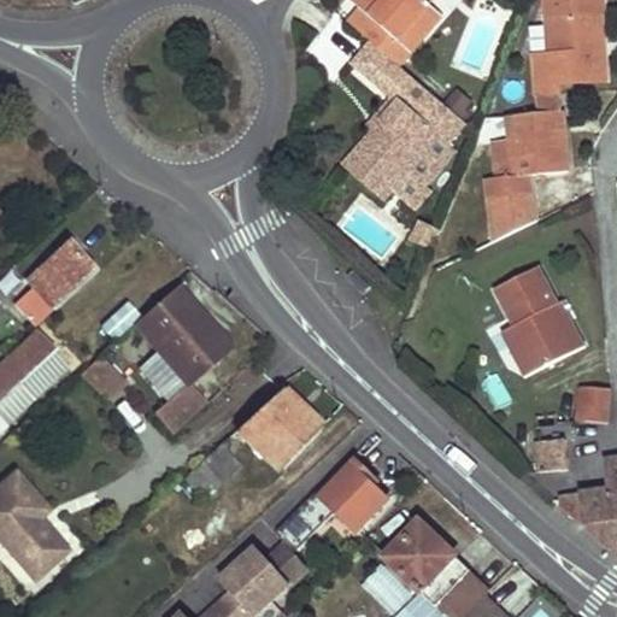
[(354,0),(352,4),(405,48),(423,27),(418,22),(432,7),(422,0),(432,0),(433,1),(433,0),(354,0)]
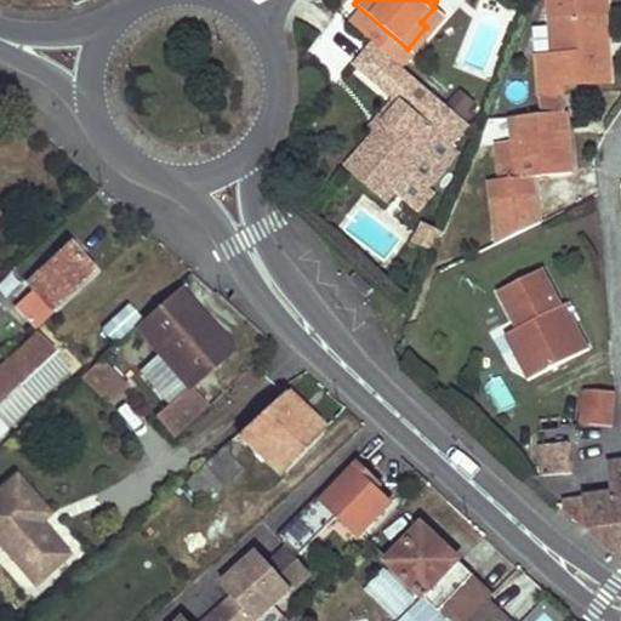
[(607,16),(604,0),(565,0),(568,21),(550,22),(553,61),(537,62),(542,118),(518,120),(520,146),(507,147),(510,186),(567,180),(562,90),(609,86),(603,16),(607,16)]
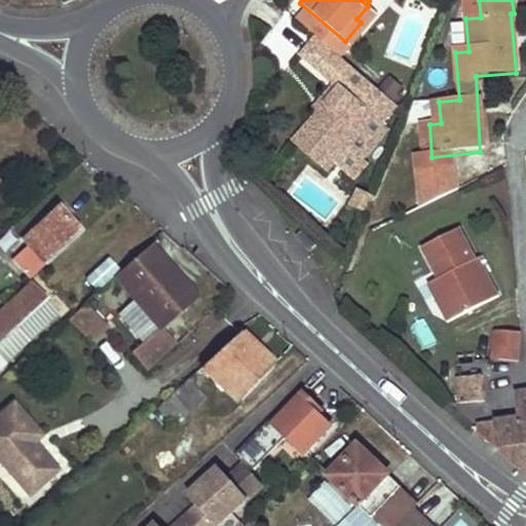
[(378,15),(368,6),(357,19),(361,23),(345,41),(351,46),(378,15)]
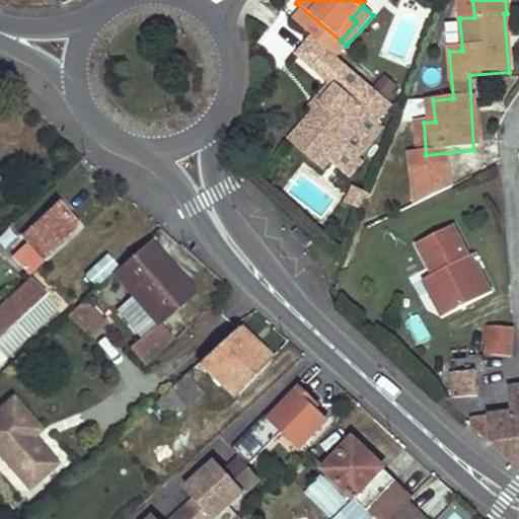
[(390,102),(399,91),(383,77),(373,88),(390,102)]
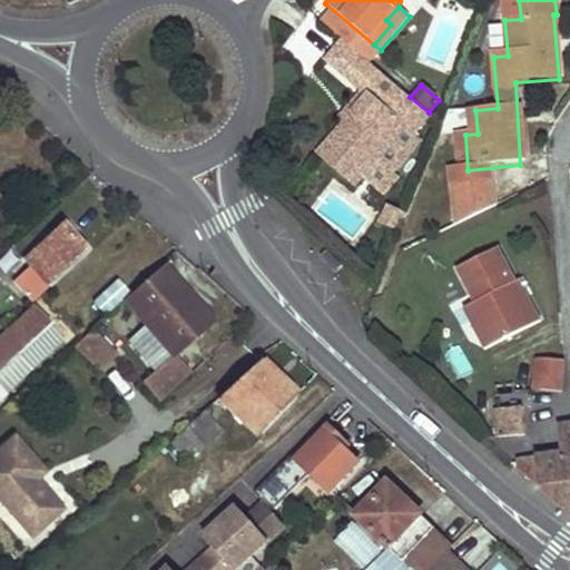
[(373,96),(365,90),(340,119),(346,126),(373,96)]
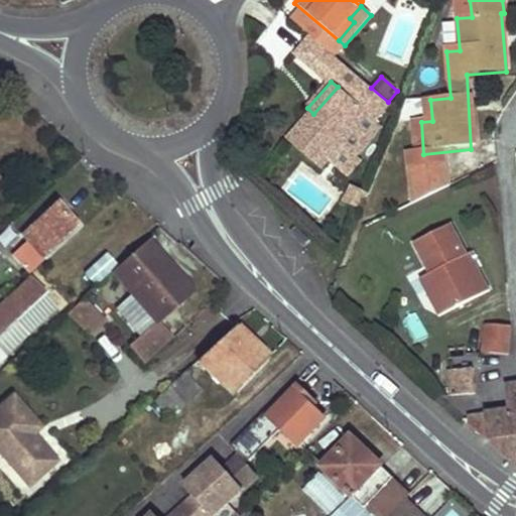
[(369,114),(376,121),(388,106),(364,85),(351,100),(338,87),(313,114),(289,141),(320,168),(342,144),(369,114)]
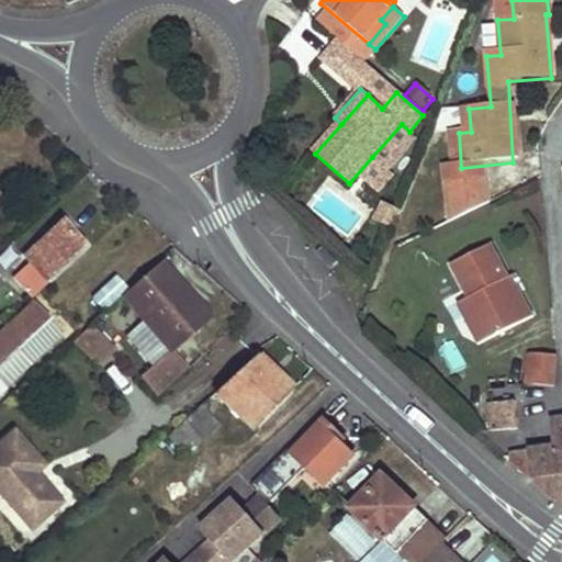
[(409,132),(402,124),(372,157),(386,170),(416,137),(409,132)]
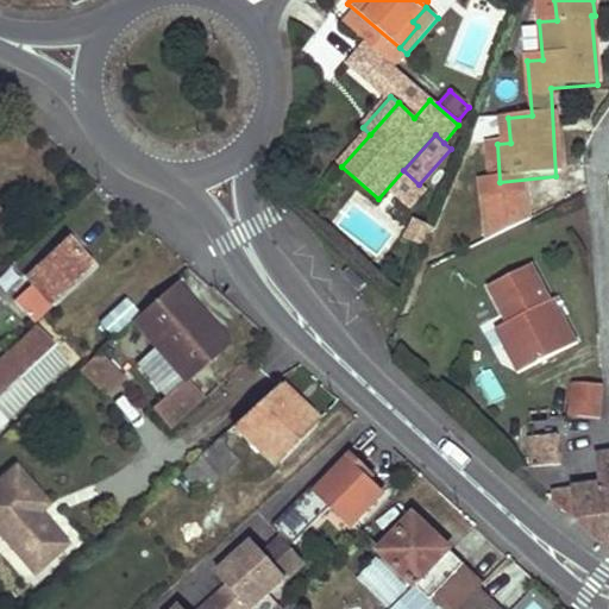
[(433,232),(415,224),(406,242),(424,251),(433,232)]
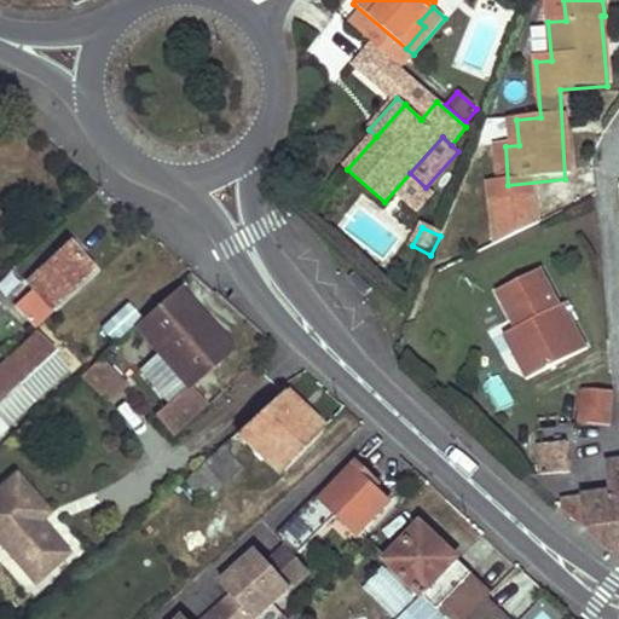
[(79,252),(71,243),(25,284),(32,291),(13,308),(34,330),(93,276),(74,255),(79,252)]
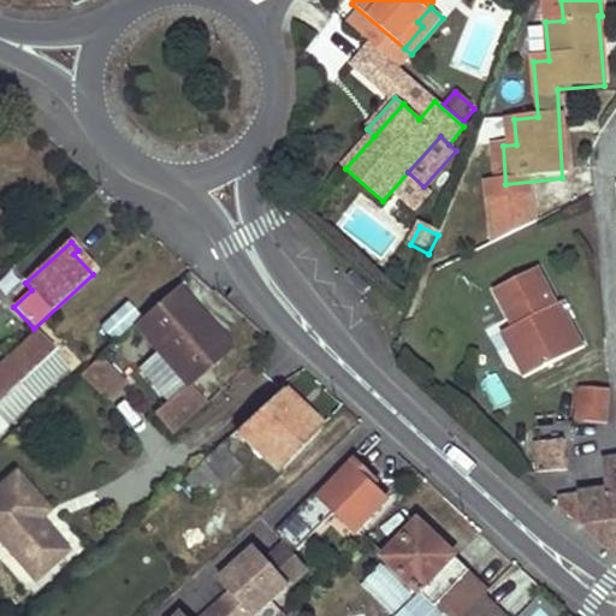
[(538,270),(493,292),(514,330),(519,339),(508,347),(526,380),(585,349),(563,304),(556,306),(538,270)]
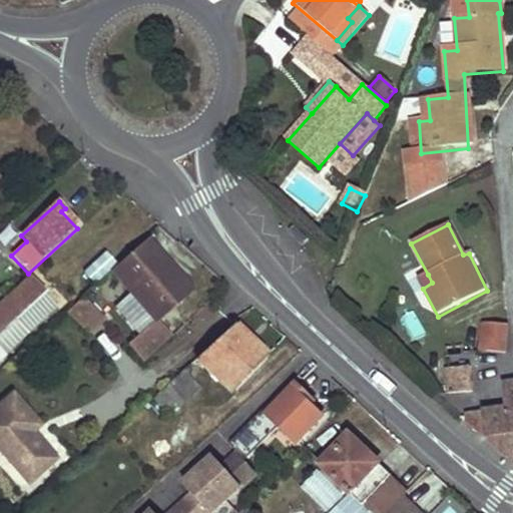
[(192,292),(149,242),(113,274),(156,323),(157,322),(192,292)]
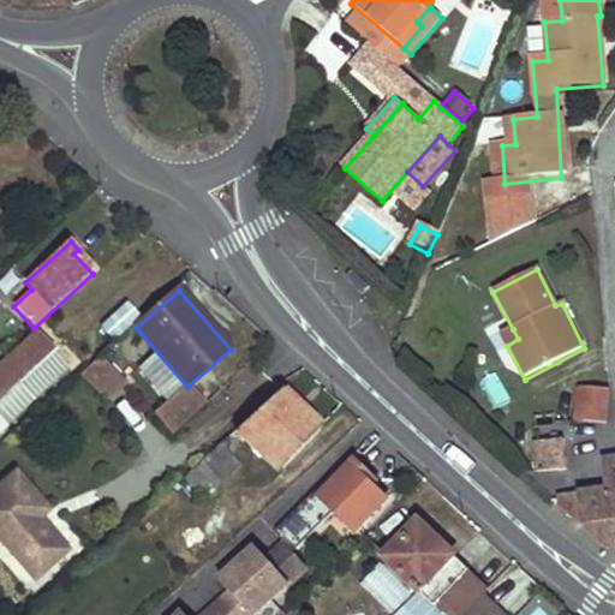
[(120,340),(137,317),(119,303),(101,327),(120,340)]
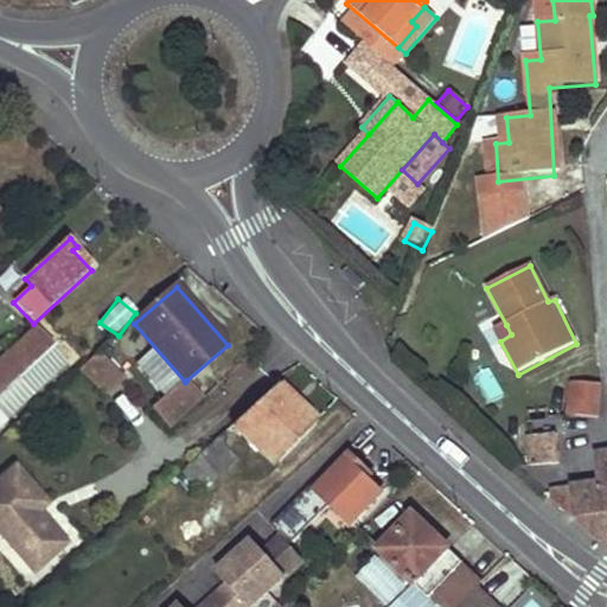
[(506,325),(496,331),(500,342),(511,334),(506,325)]
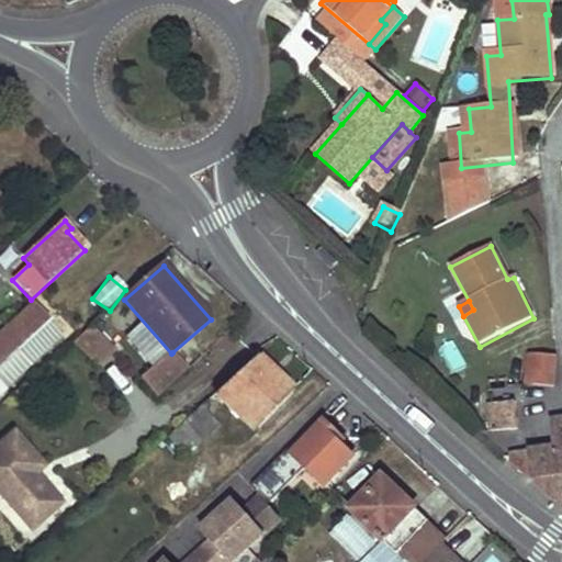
[(0,366),(48,323),(33,304),(0,334),(0,393),(6,389),(0,382),(0,366)]
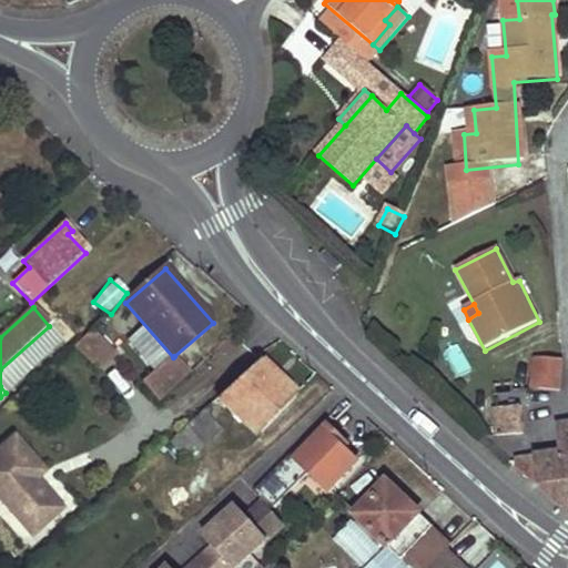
[(49,326),(0,369),(0,386),(6,393),(62,341),(49,326)]
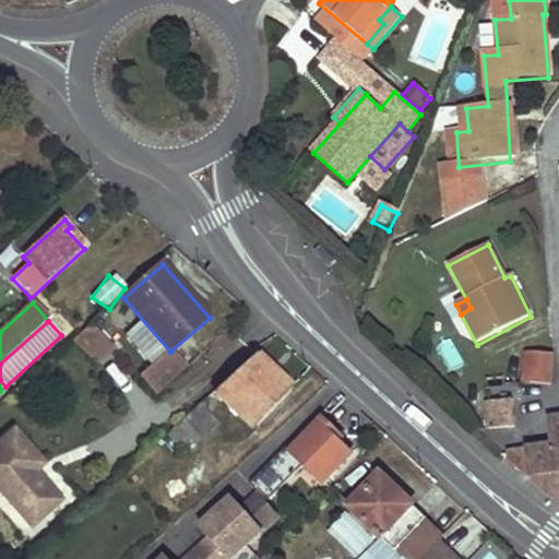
[(114,349),(92,325),(75,341),(97,365),(114,349)]
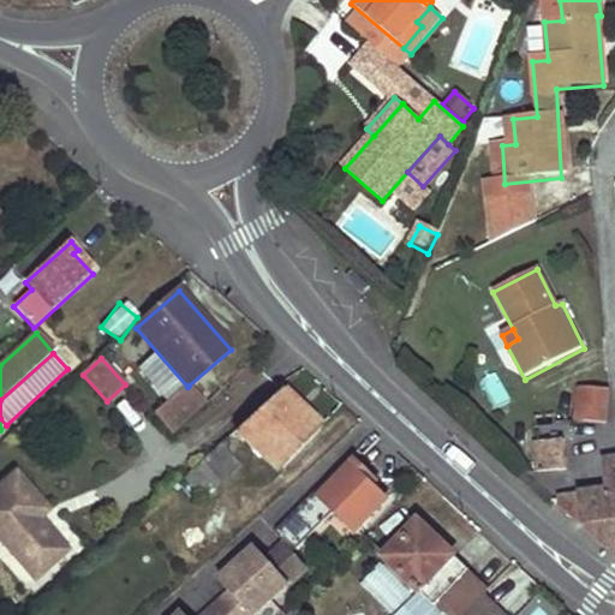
[(154,417),(172,436),(181,428),(207,406),(189,386),(187,387),(154,417)]
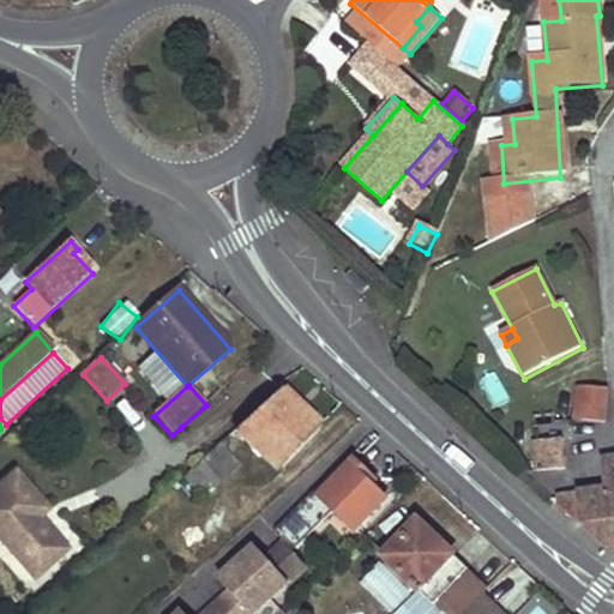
[(583,420),(587,386),(576,385),(573,419),(583,420)]
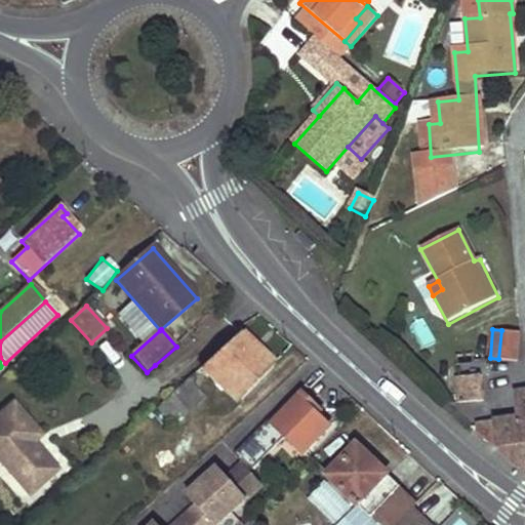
[(519,332),(501,330),(498,359),(517,360),(519,332)]
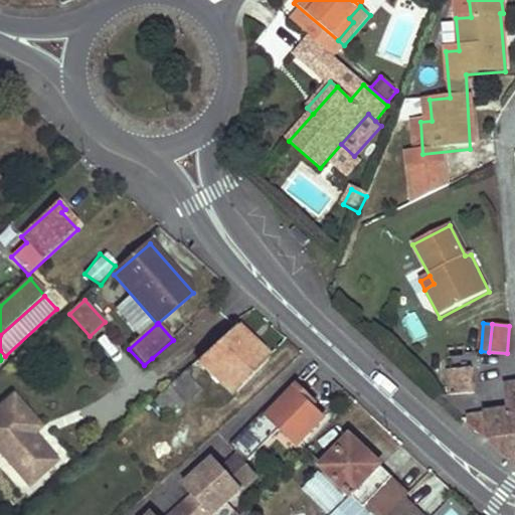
[(104,325),(94,337),(111,352),(121,340),(104,325)]
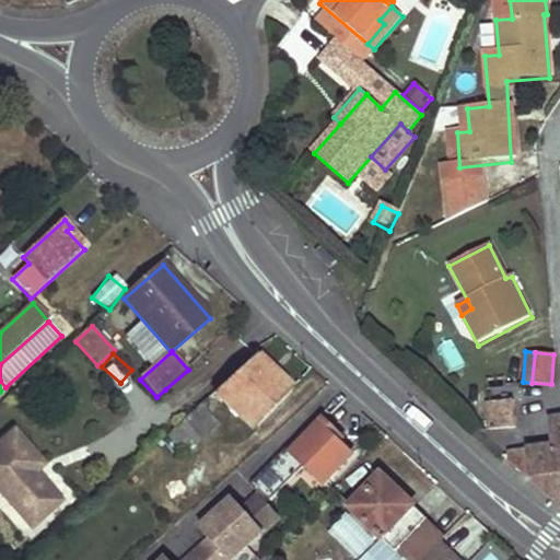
[(291,389),(256,356),(216,393),(253,429),(291,389)]
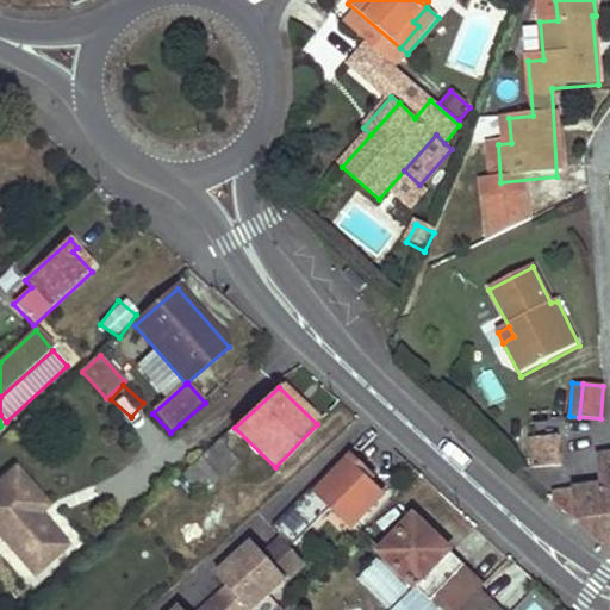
[(243,448),(229,433),(184,474),(204,496),(241,462),(235,456),(243,448)]
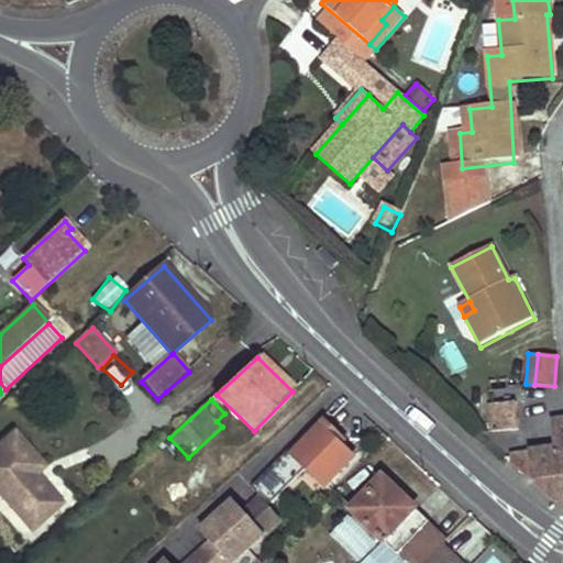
[(516,404),(488,407),(492,431),(518,428),(516,404)]
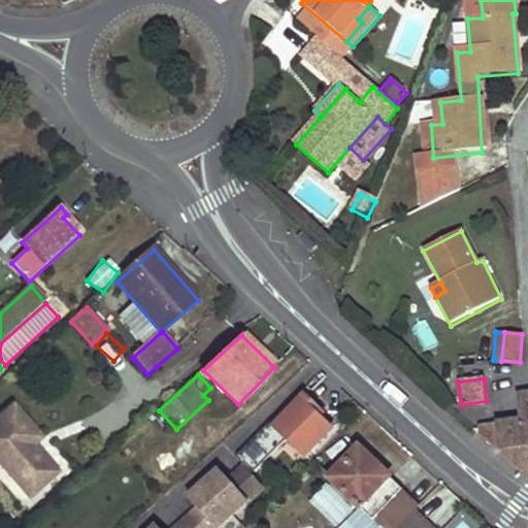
[(334,426),(303,395),(274,427),(304,456),(334,426)]
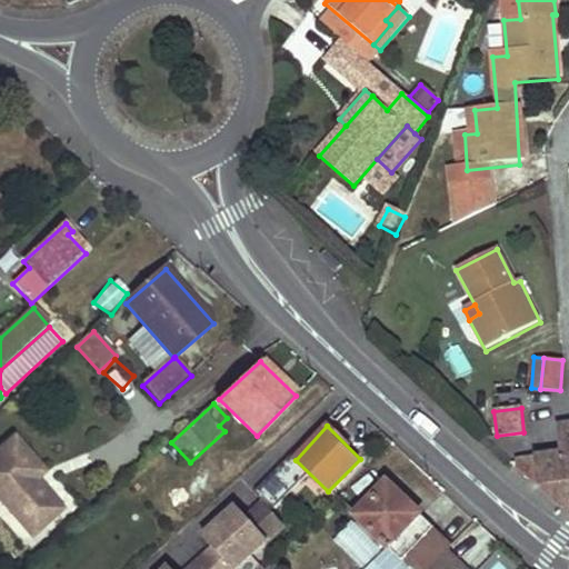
[(43,472),(15,439),(0,451),(0,500),(32,535),(61,509),(36,479),(43,472)]
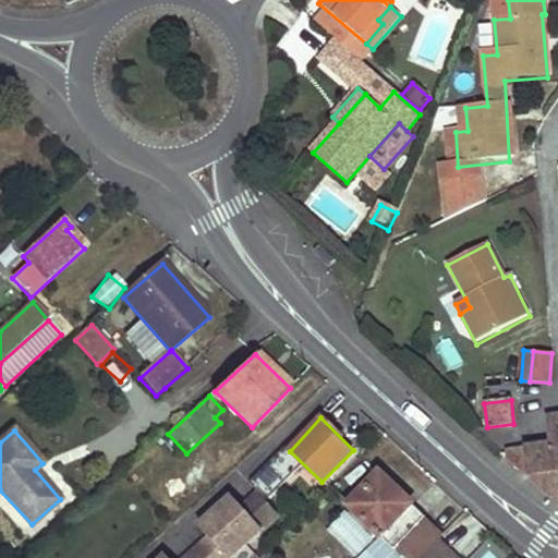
[(557,444),(553,445),(509,450),(510,459),(554,498),(556,505),(557,504),(557,444)]
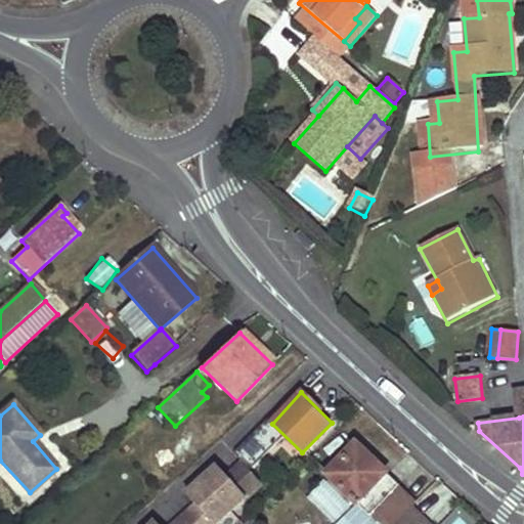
[(252,467),(269,448),(258,438),(241,456),(252,467)]
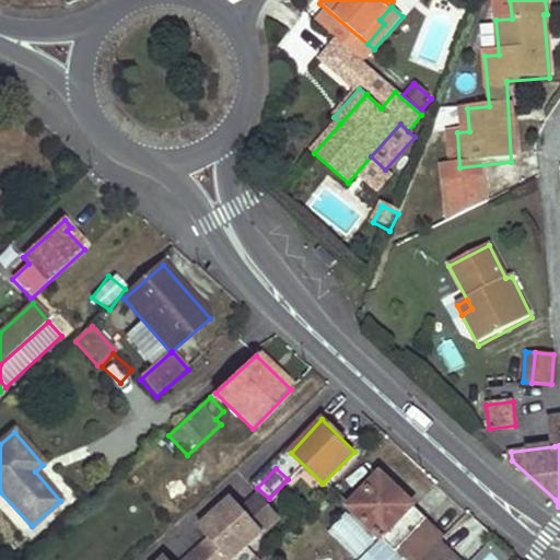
[(382,469),(350,502),(410,559),(464,559),(444,540),(450,535),(382,469)]
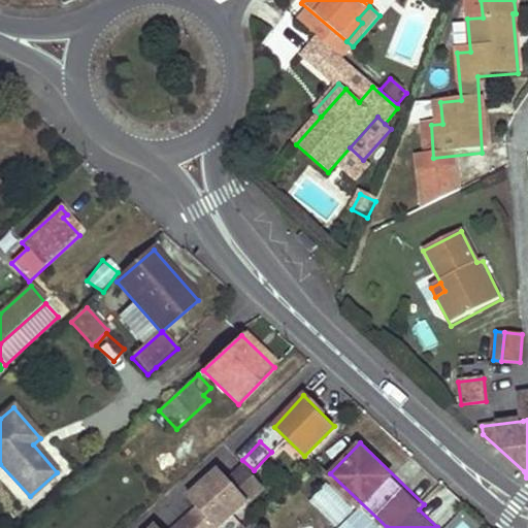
[(202,486),(230,517),(261,488),(241,468),(227,482),(218,471),(202,486)]
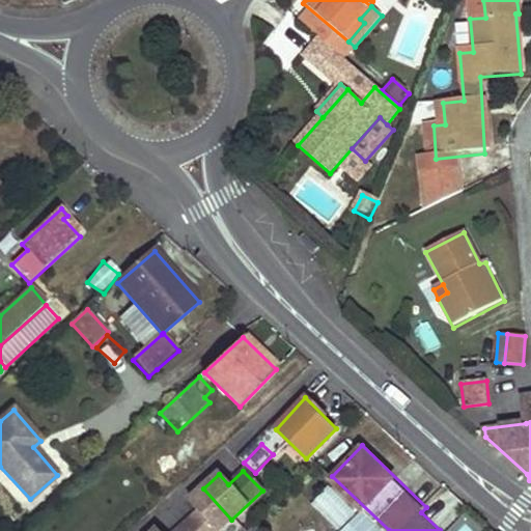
[(182,527),(185,530),(218,530),(231,520),(203,488),(187,502),(197,513),(182,527)]
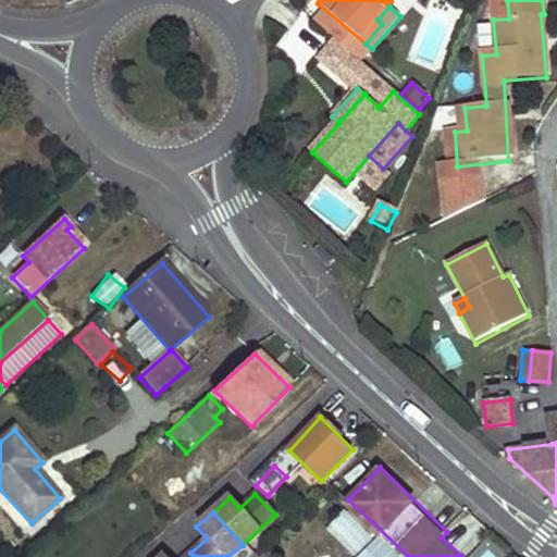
[(475,551),(487,528),(463,516),(453,539),(475,551)]
